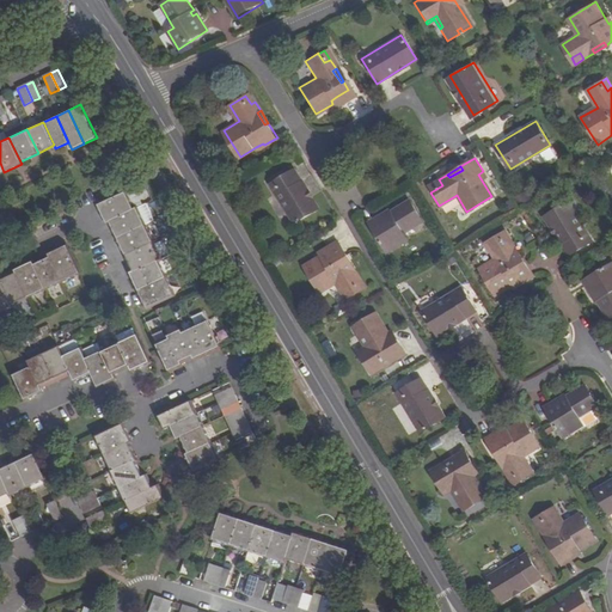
[(271,183),(295,222),(319,208),(295,170),(271,183)]
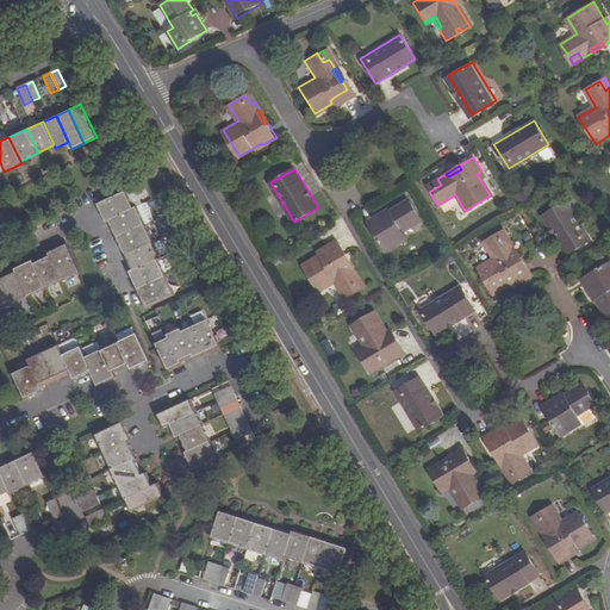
[(441,185),(437,179),(425,186),(429,192),(441,185)]
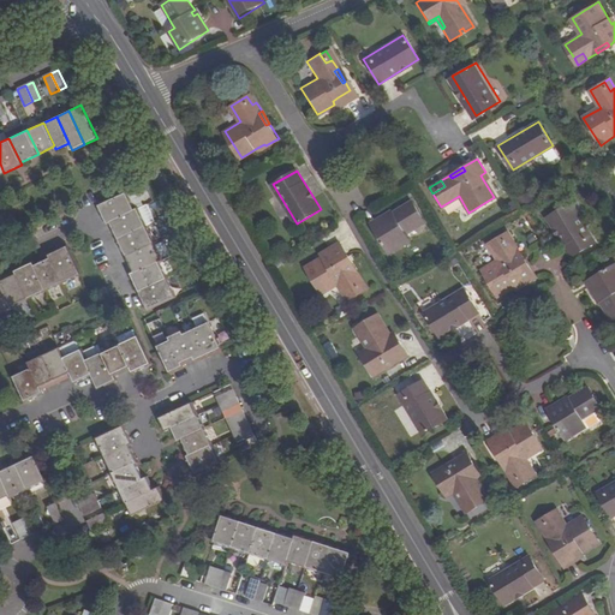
[(107,224),(109,222),(135,210),(126,193),(101,206),(99,207),(107,224)]
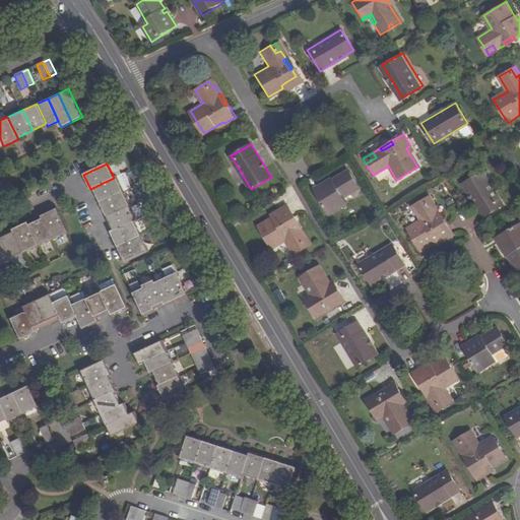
[(490,213),(509,201),(488,167),(468,179),(490,213)]
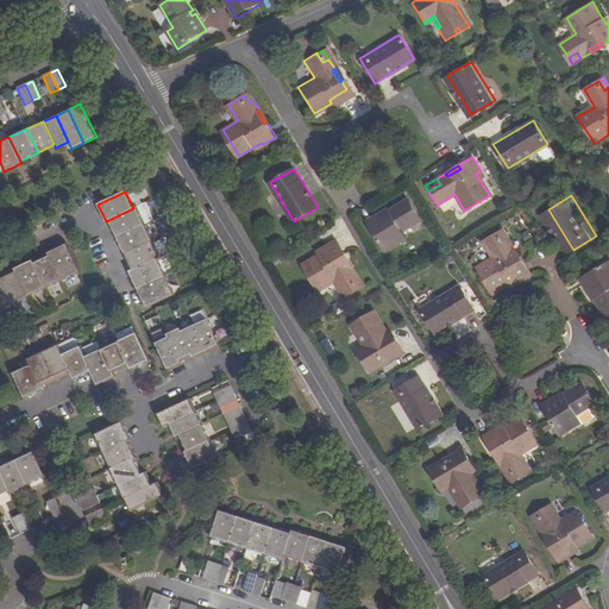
[(389,207),(387,208),(390,212),(387,214),(383,211),(368,220),(385,251),(402,242),(399,234),(402,232),(421,221),(408,199),(390,209),(389,207)]
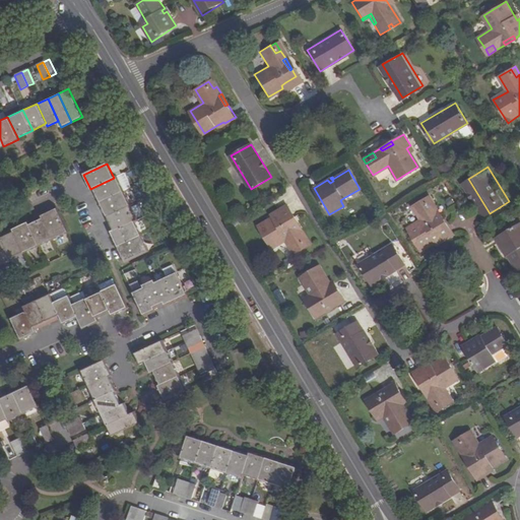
[(116,177),(123,191),(130,188),(123,174),(116,177)]
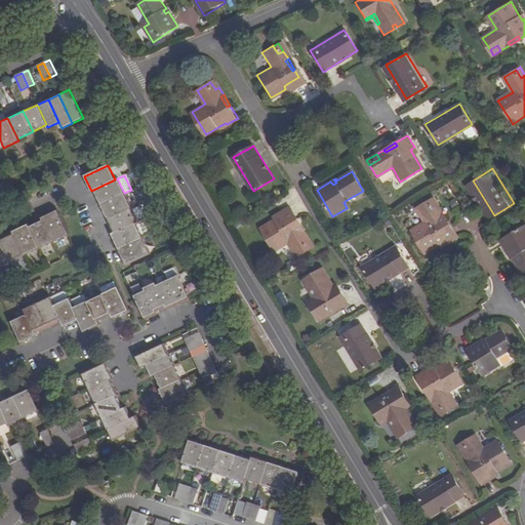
[(115,179),(93,190),(101,204),(124,193),(117,178),(115,179)]
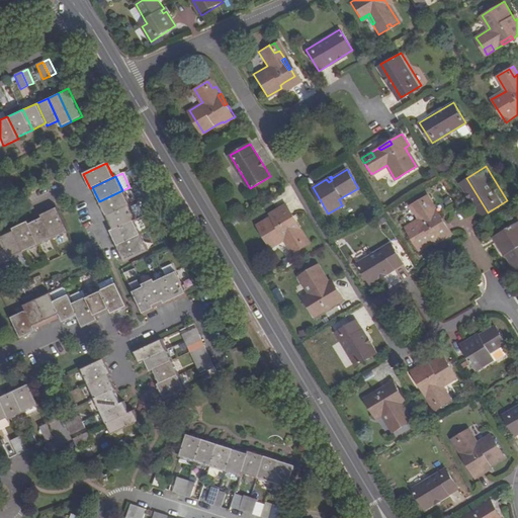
[(130,204),(122,190),(99,201),(106,216),(130,204)]
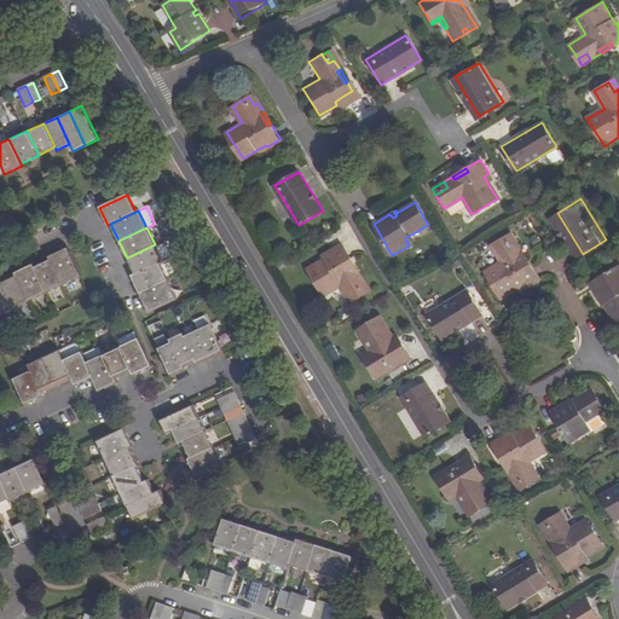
[(514,227),(509,231),(515,239),(520,237),(514,227)]
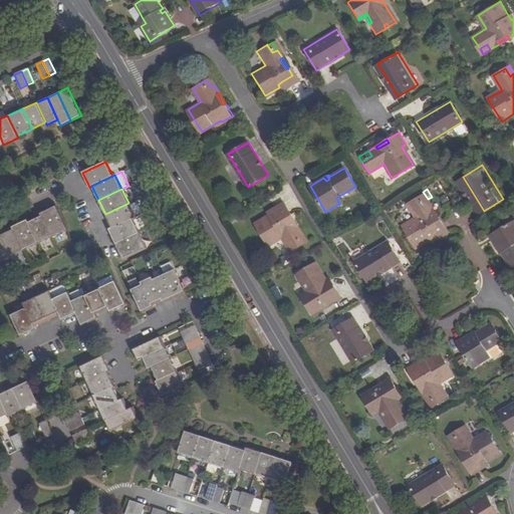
[(452,229),(443,215),(441,217),(434,207),(437,205),(432,197),(428,199),(423,192),(412,199),(420,213),(407,221),(421,244),(433,236),(438,233),(440,236),(452,229)]
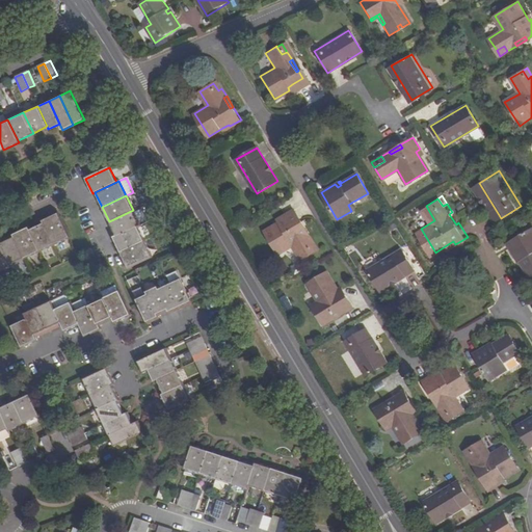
[(313,242),(308,234),(304,236),(298,225),(301,223),(293,209),(281,216),(283,219),(277,223),(265,231),(280,255),(291,247),(300,261),(314,253),(309,244),(313,242)]
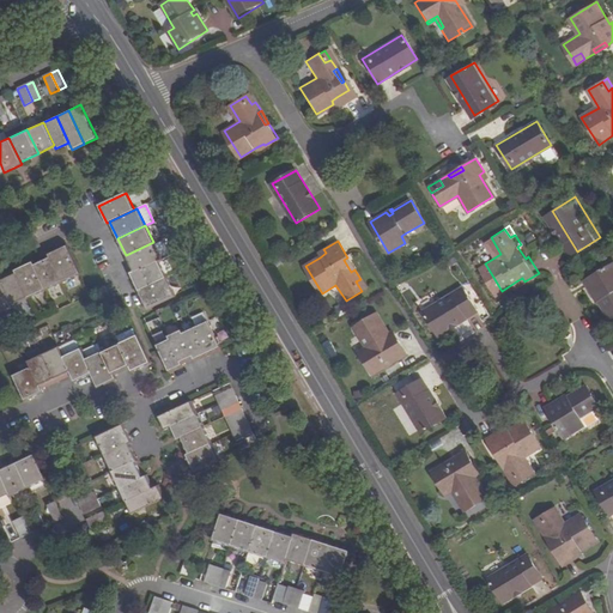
[(126,255),(134,273),(158,261),(161,260),(153,242),(126,255)]
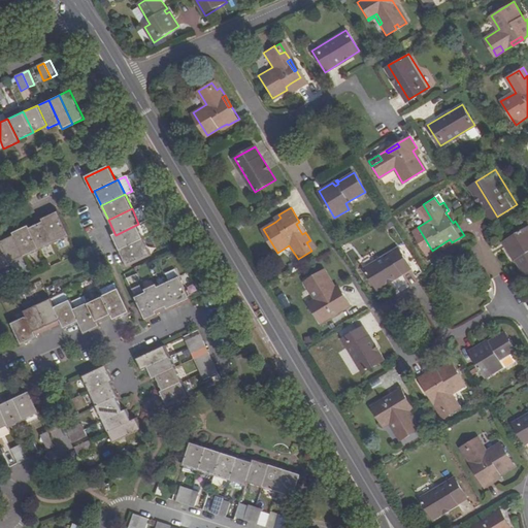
[(453,223),(455,221),(449,210),(446,212),(453,223)]
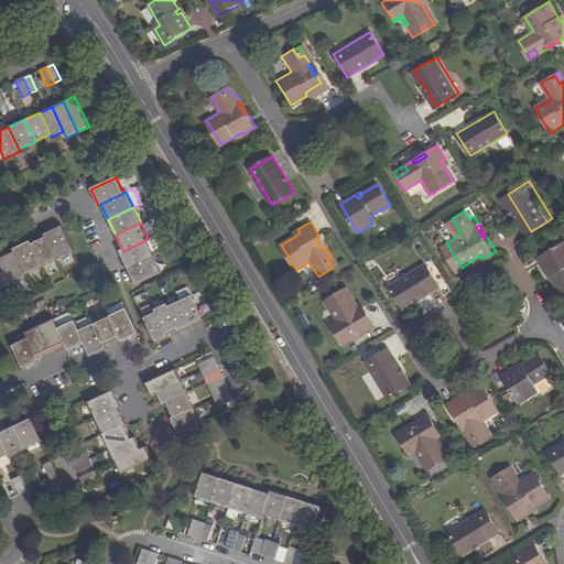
[(45,235),(46,237),(57,260),(73,252),(62,229),(61,227),(45,235)]
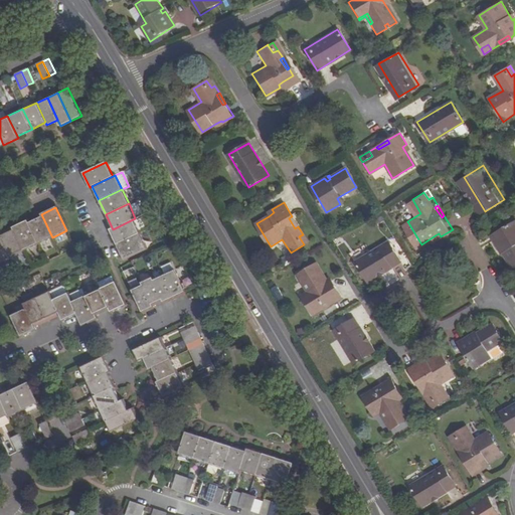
[(52,237),(42,216),(28,222),(38,243),(52,237)]
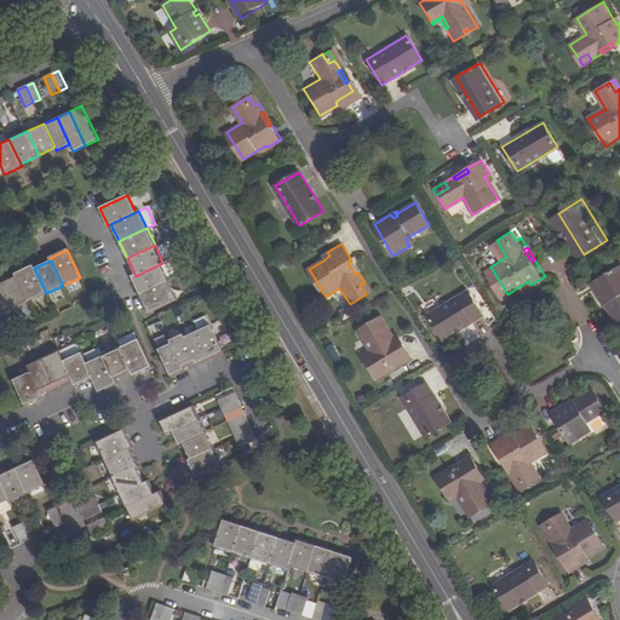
[(359,273),(351,260),(348,263),(355,275),(359,273)]
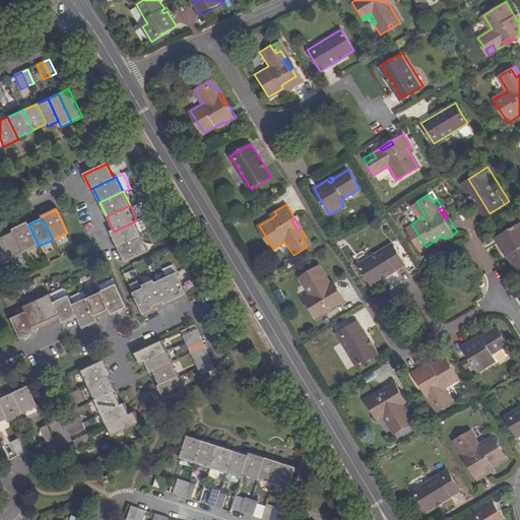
[(118,248),(141,236),(134,221),(114,232),(111,233),(118,248)]
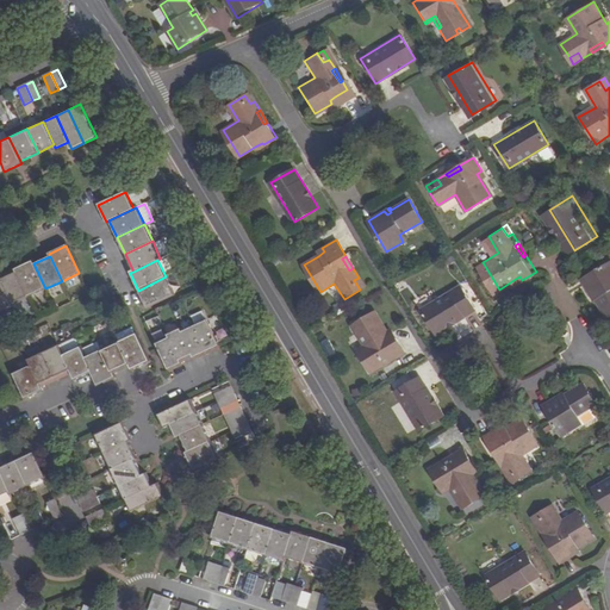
[(16,269),(29,297),(45,288),(33,263),(32,261),(16,269)]
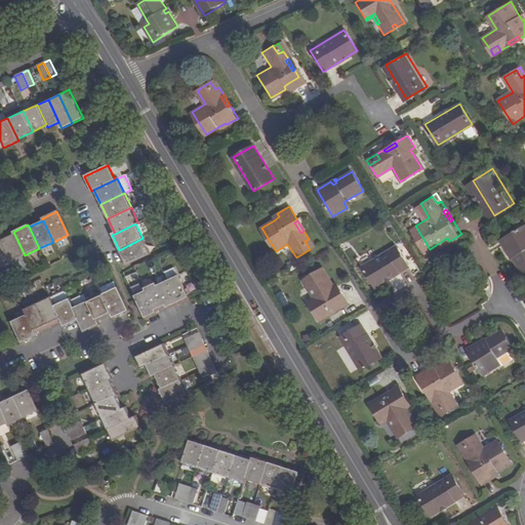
[(524,226),(499,242),(509,255),(512,254),(514,258),(513,258),(522,273),(524,271),(524,226)]
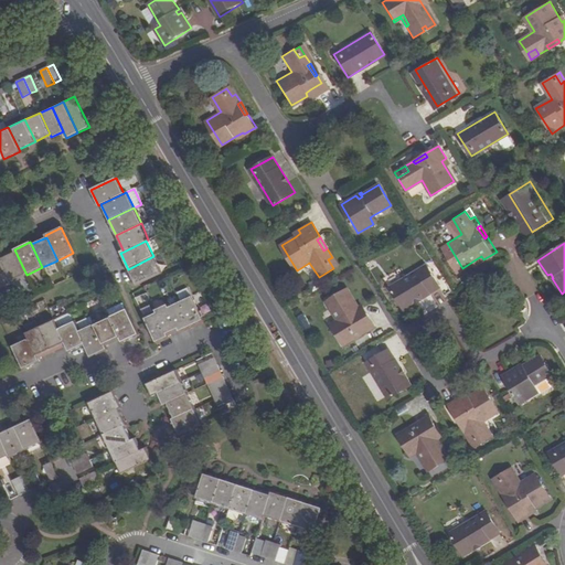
[(12,281),(27,275),(14,249),(0,256),(12,281)]
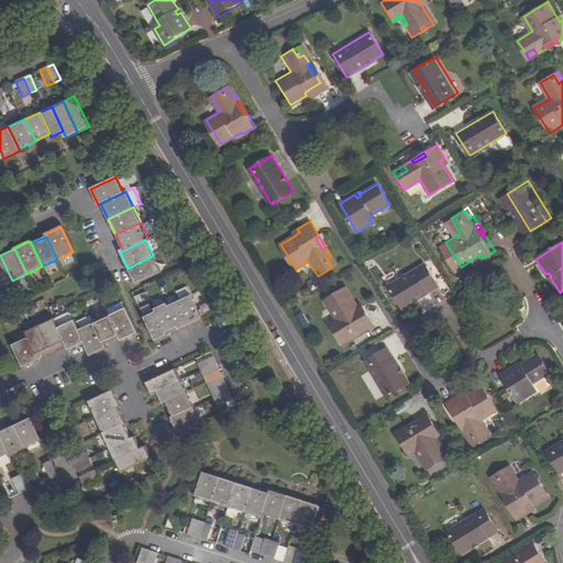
[(0,255),(0,286),(12,280),(0,255)]
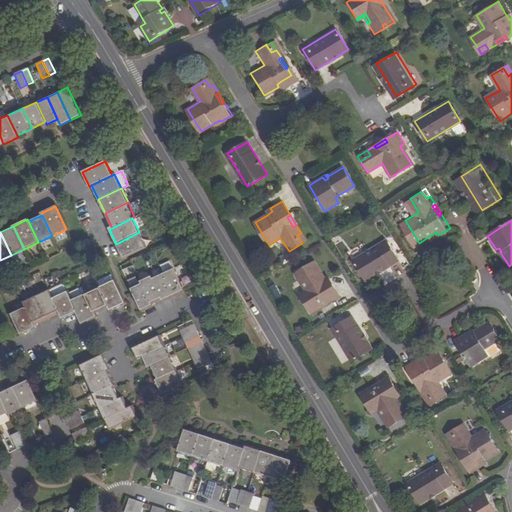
[(116,244),(122,257),(145,246),(139,232),(116,244)]
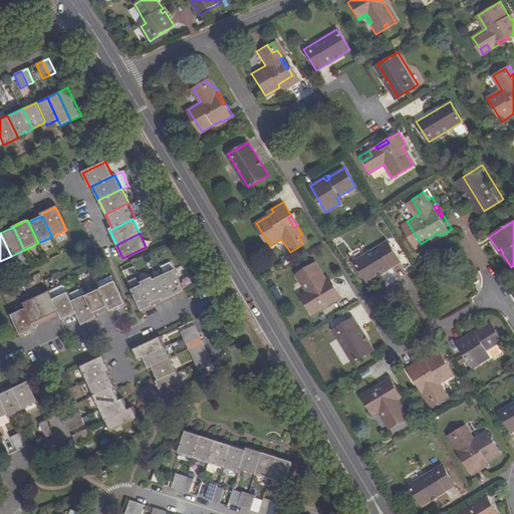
[(307,241),(302,234),(298,236),(303,244),(307,241)]
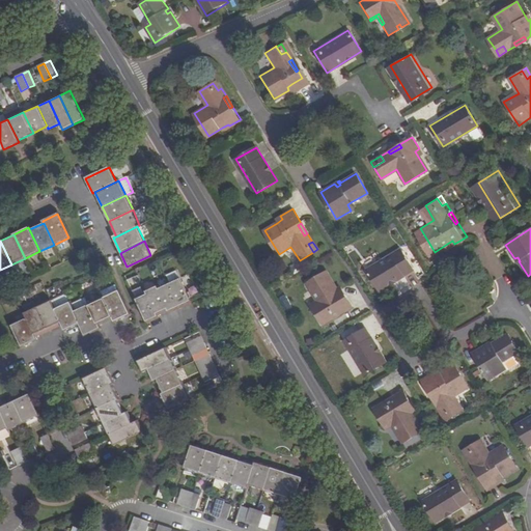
[(366,268),(379,289),(414,269),(400,247),(366,268)]
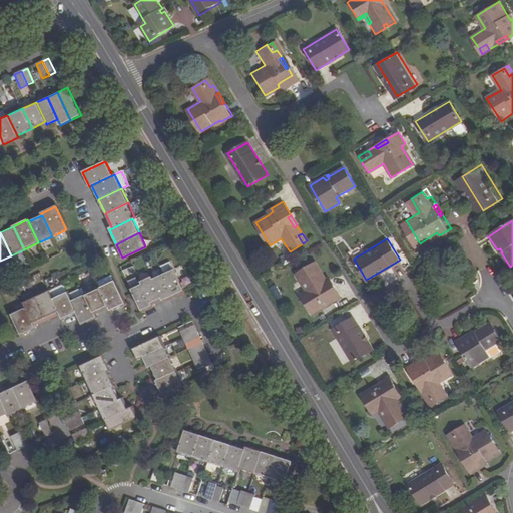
[(310,299),(307,302),(314,314),(342,297),(333,282),(328,285),(322,275),(323,274),(317,265),(308,270),(309,272),(306,274),(304,272),(297,276),(306,292),(310,299)]
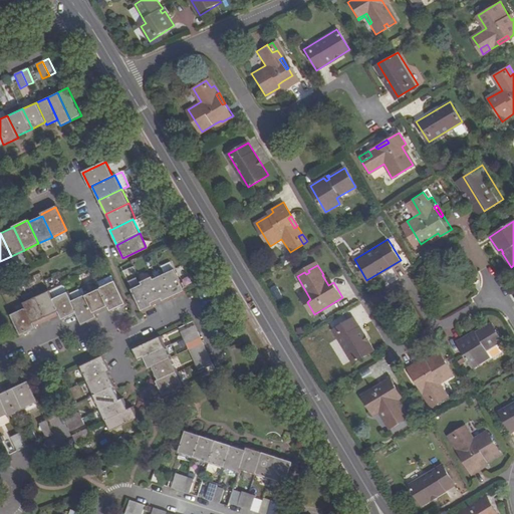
[(186,291),(184,288),(176,269),(165,274),(175,296),(186,291)]
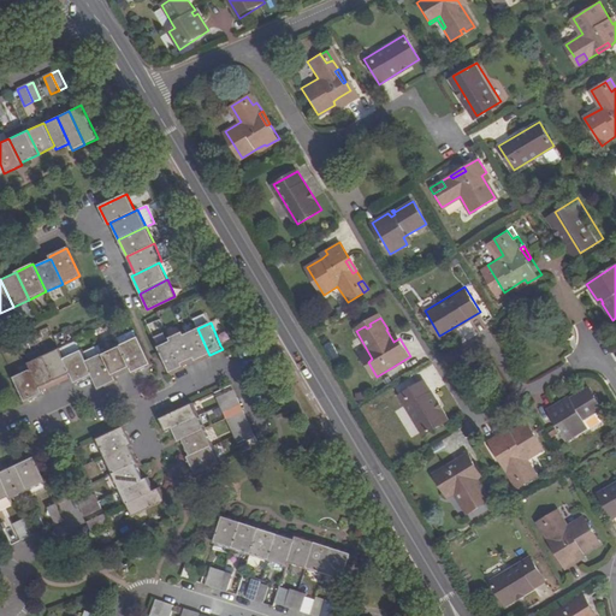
[(209,355),(197,329),(185,333),(196,359),(197,361),(209,355)]
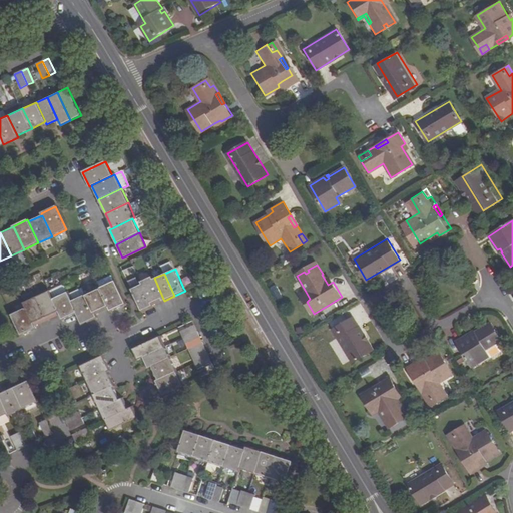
[(328,285),(333,282),(331,280),(328,282),(323,274),(322,275),(328,285)]
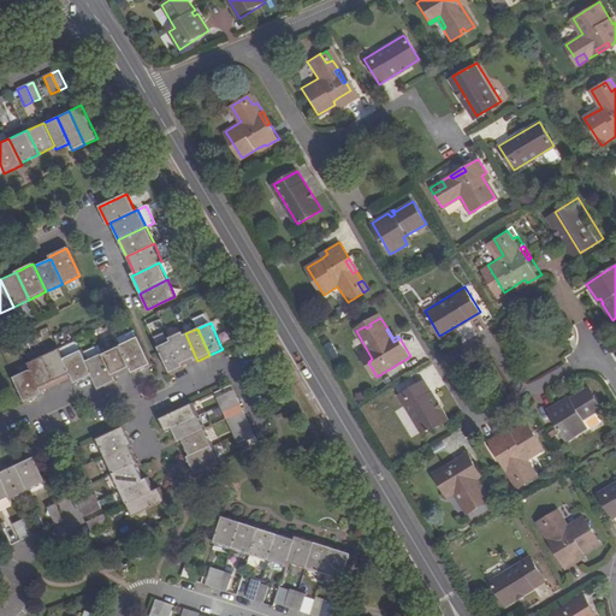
[(171,338),(172,341),(183,365),(196,359),(185,333),(184,332),(171,338)]
